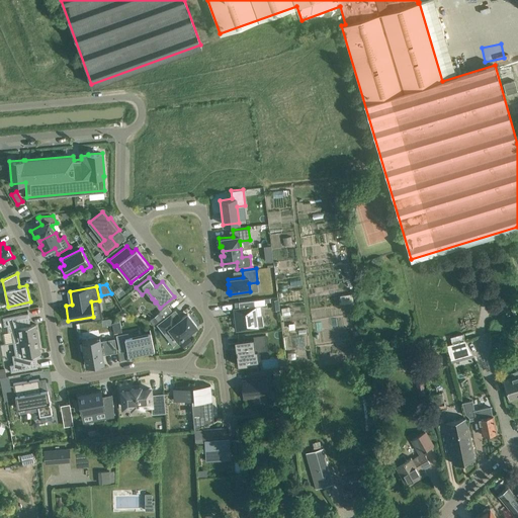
[(239,308),(234,309),(237,330),(258,327),(258,326),(263,326),(262,316),(257,316),(255,306),(254,299),(238,301),(239,308)]
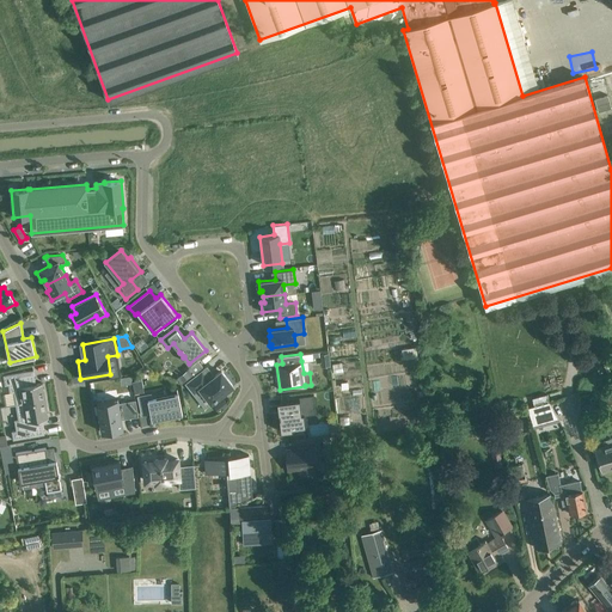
[(195,363),(188,368),(193,373),(193,374),(203,367),(201,365),(199,361),(195,363)]
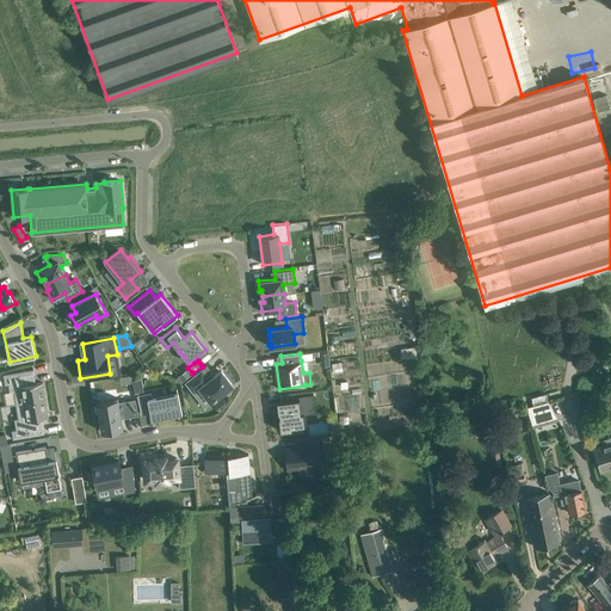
[(204,368),(185,382),(193,393),(199,388),(211,402),(215,399),(217,397),(217,396),(233,384),(221,370),(211,377),(208,374),(204,368)]
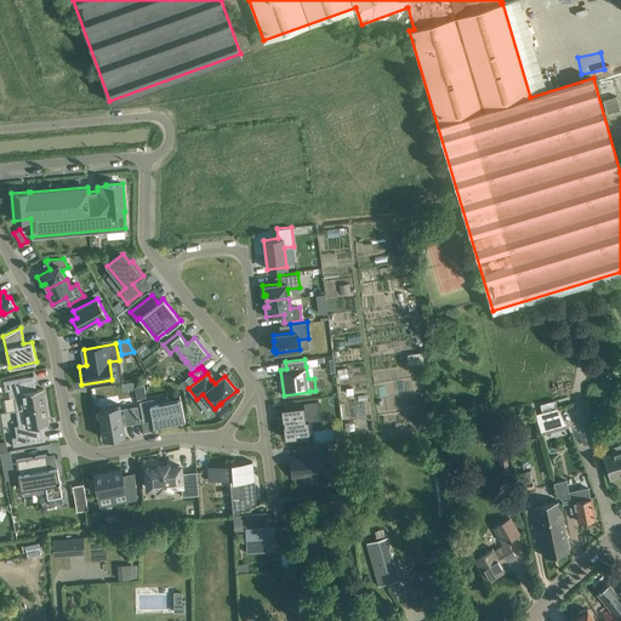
[(34,375),(4,381),(5,391),(9,391),(10,398),(13,398),(16,410),(46,405),(46,404),(45,394),(45,393),(44,393),(43,389),(43,388),(33,391),(32,386),(35,386),(34,375)]
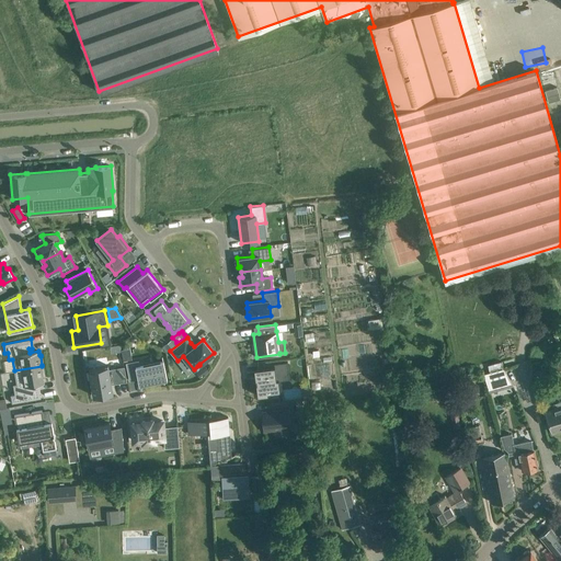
[(138,359),(126,363),(129,380),(138,378),(139,385),(142,384),(165,379),(167,379),(165,373),(163,358),(162,356),(162,361),(160,361),(139,365),(139,362),(138,359)]
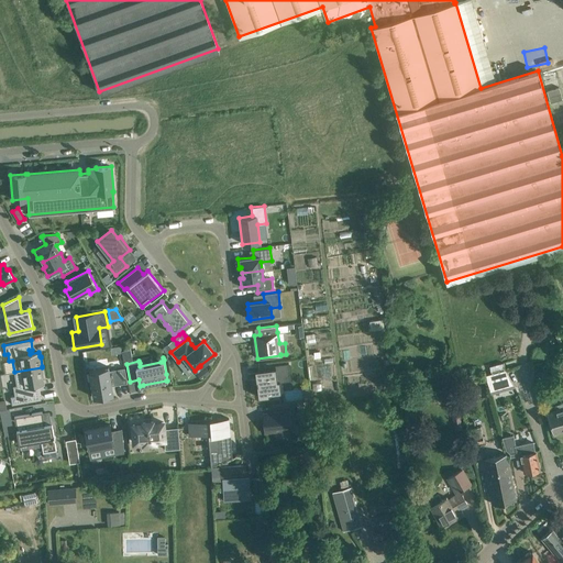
[(553,378),(562,375),(562,362),(550,366),(553,378)]
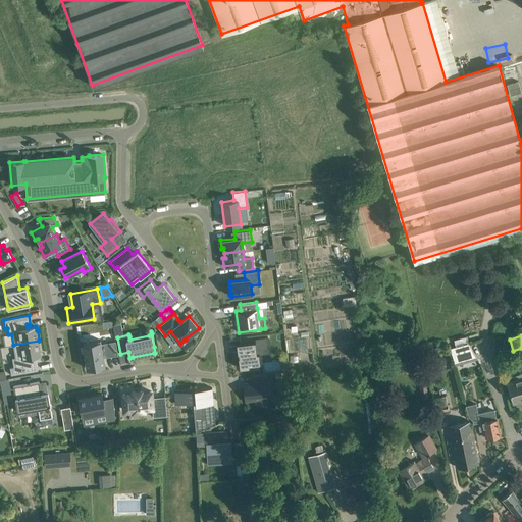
[(256,341),(237,344),(240,368),(250,367),(250,365),(261,364),(260,362),(259,348),(266,347),(265,337),(267,337),(267,336),(255,338),(256,341)]
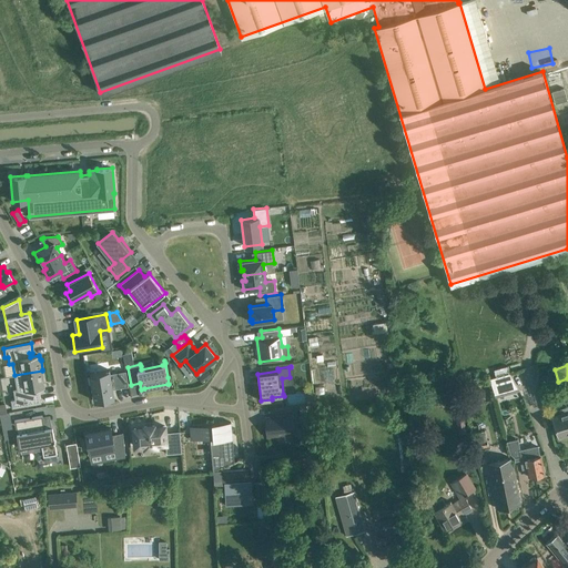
[(129,386),(125,371),(111,374),(111,369),(89,374),(93,402),(115,398),(113,389),(129,386)]
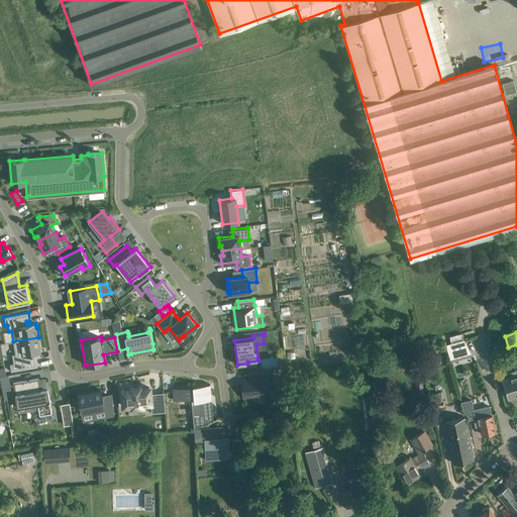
[(13,364),(10,364),(11,372),(37,367),(35,357),(33,357),(32,354),(40,353),(40,352),(39,348),(40,348),(40,347),(38,337),(13,341),(15,354),(12,354),(13,364)]
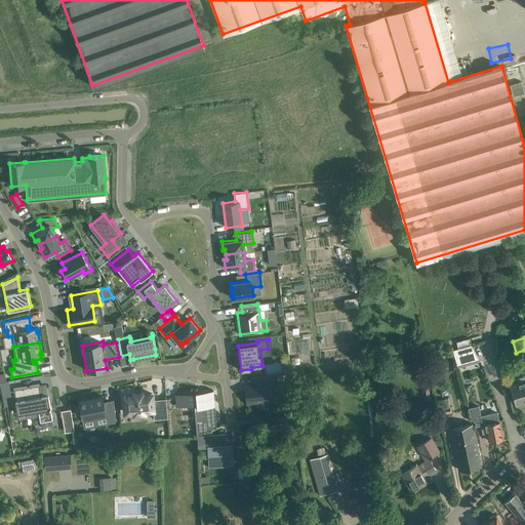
[(471,347),(454,351),(459,367),(475,363),(471,347)]
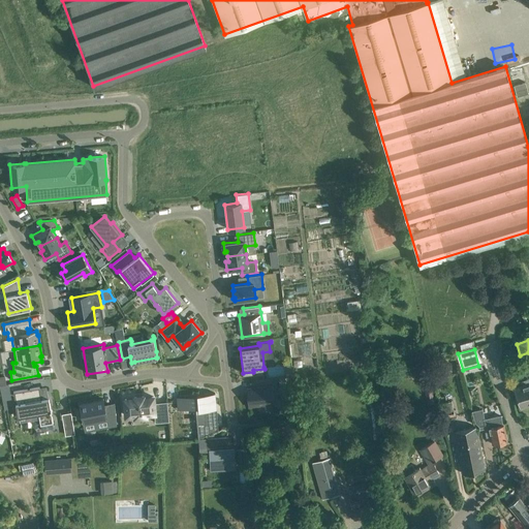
[(528,382),(528,383),(527,378),(521,380),(523,385),(515,387),(520,406),(528,403),(528,382)]
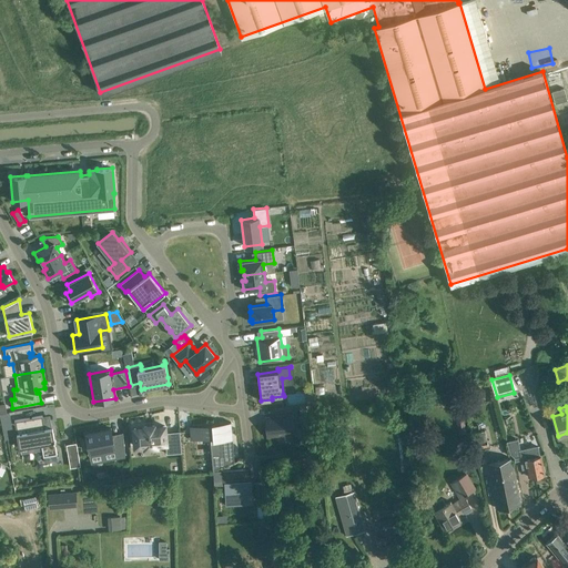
[(7,413),(0,413),(0,416),(2,426),(11,424),(9,412),(7,413)]
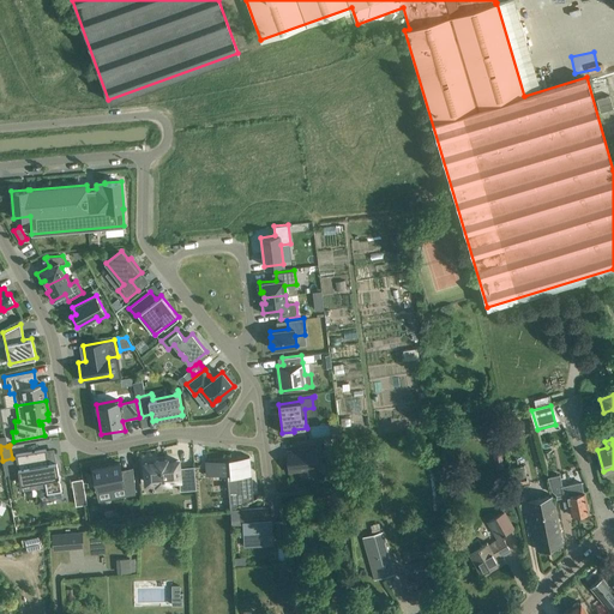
[(46,449),(16,455),(20,485),(22,483),(44,480),(46,486),(47,493),(48,499),(62,497),(61,491),(59,477),(60,477),(60,475),(59,475),(56,462),(55,462),(48,463),(48,462),(46,450),(46,449)]
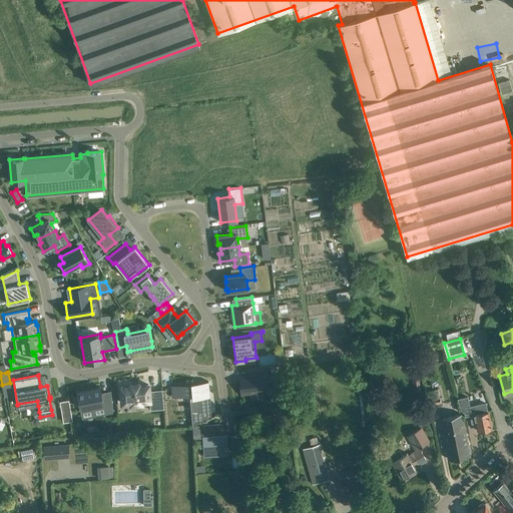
[(264,375),(239,377),(241,394),(266,391),(264,375)]
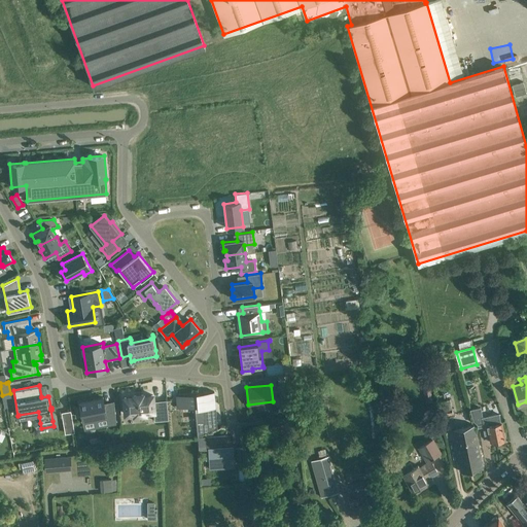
[(430,388),(423,389),(424,403),(432,402),(430,388)]
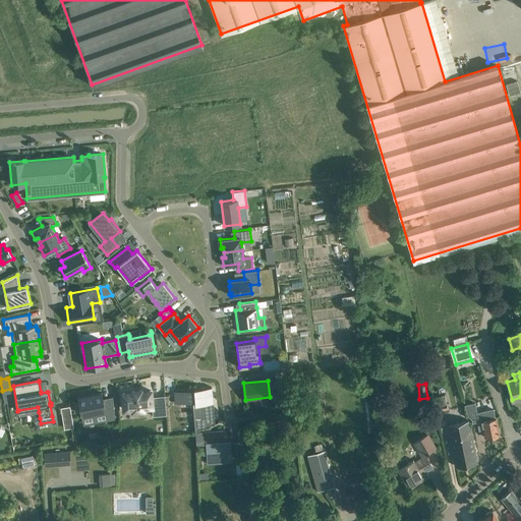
[(193,390),(172,392),(173,404),(191,403),(199,402),(201,419),(193,419),(194,432),(215,423),(212,387),(193,389),(193,390)]
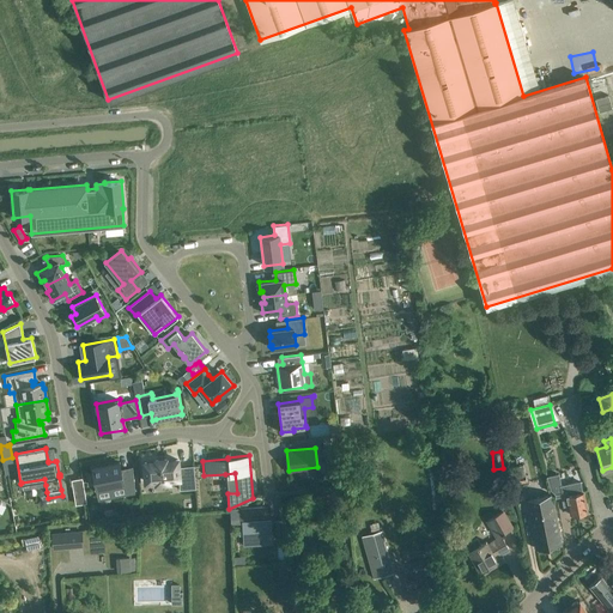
[(156,461),(145,462),(146,481),(157,480),(157,483),(170,481),(169,479),(178,479),(180,490),(196,489),(194,465),(178,467),(177,460),(167,461),(167,459),(156,460),(156,461)]
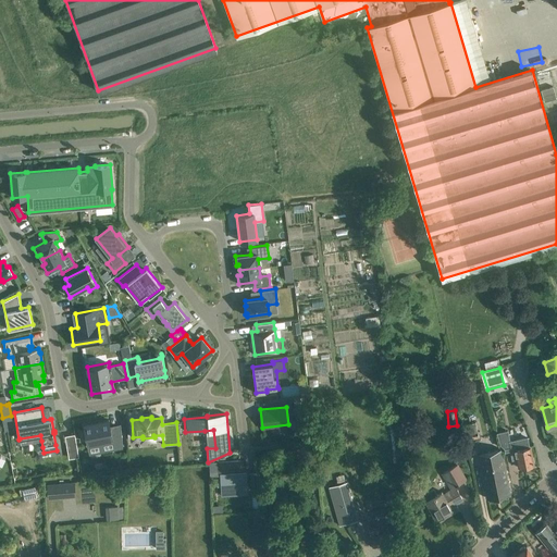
[(85,425),(85,426),(85,429),(86,434),(87,440),(88,443),(89,447),(112,443),(113,447),(122,446),(122,448),(123,448),(121,423),(120,423),(120,425),(115,426),(110,428),(110,423),(109,420),(98,422),(99,423),(85,425)]
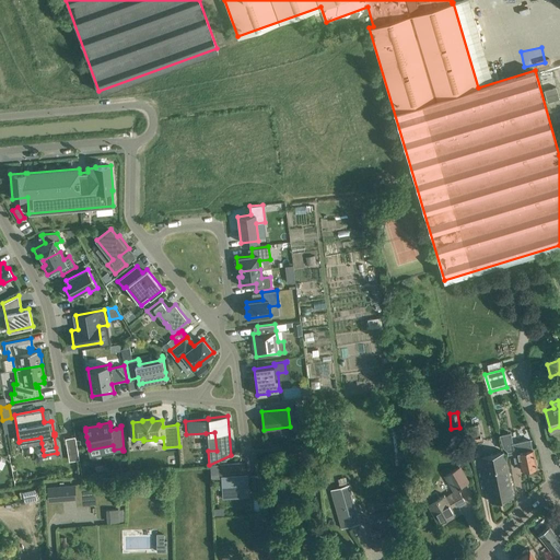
[(478,424),(467,427),(469,441),(480,439),(478,424)]
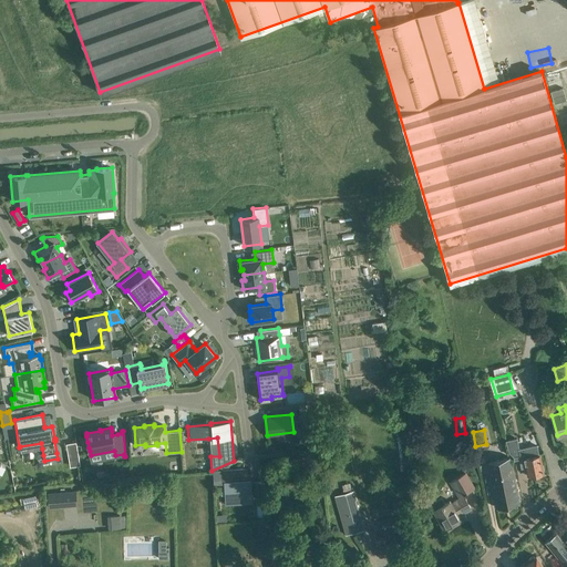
[(540,463),(539,454),(537,455),(536,445),(518,449),(517,441),(506,443),(508,451),(513,455),(519,454),(519,457),(522,467),(527,466),(528,476),(543,474),(543,471),(544,468),(543,465),(542,464),(540,464),(540,463)]
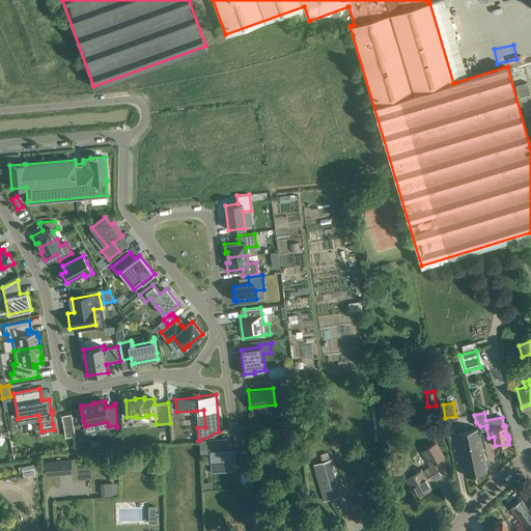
[(486,472),(484,462),(477,429),(456,434),(465,476),(486,472)]
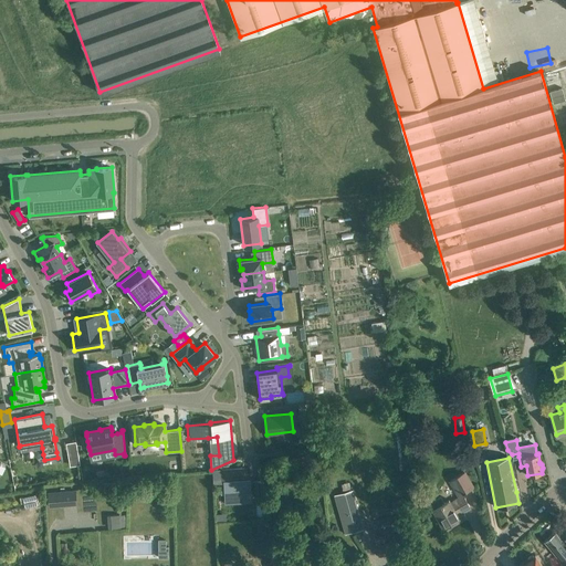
[(247,468),(221,470),(221,479),(223,479),(224,496),(226,496),(226,499),(234,499),(240,499),(250,498),(250,493),(251,493),(250,479),(245,479),(245,477),(248,477),(247,468)]
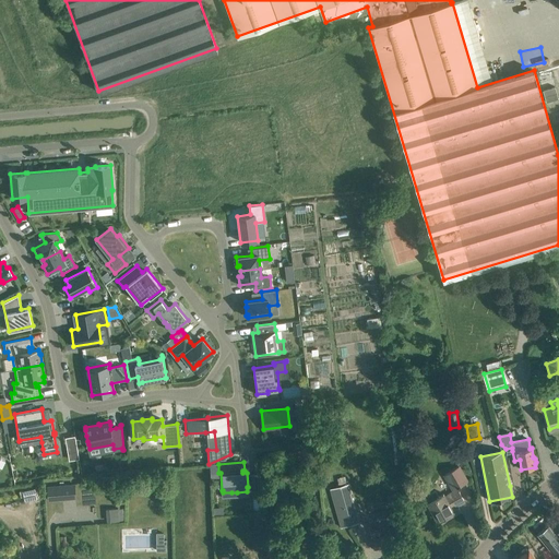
[(461,465),(455,468),(443,475),(452,490),(470,480),(461,465)]
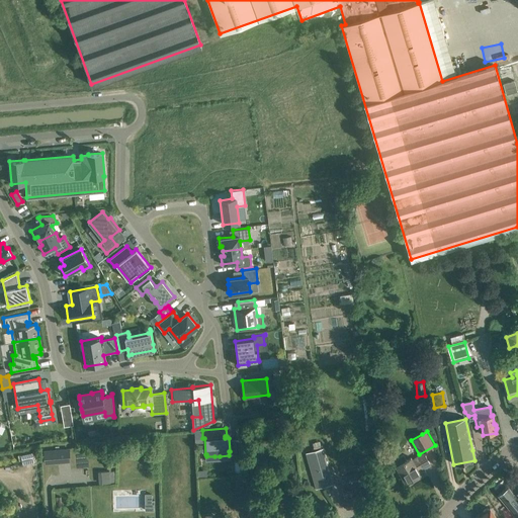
[(239,439),(233,440),(234,452),(241,451),(239,439)]
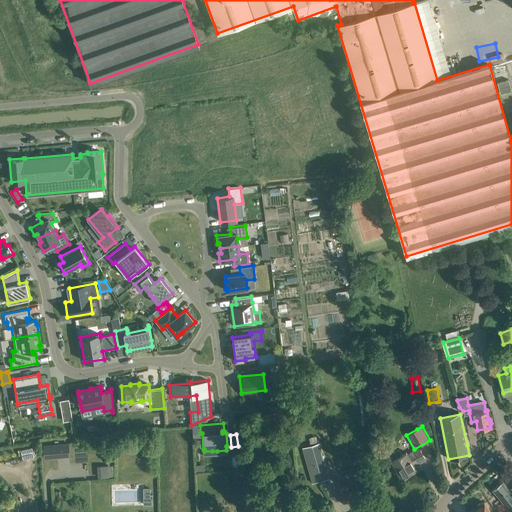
[(319,444),(303,448),(312,483),(328,479),(319,444)]
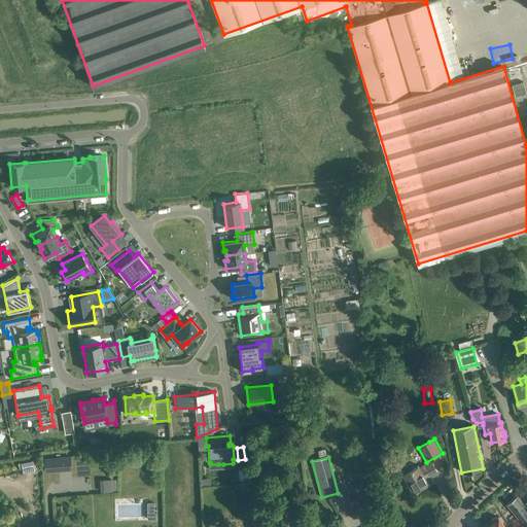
[(20,470),(31,469),(30,459),(18,461),(20,470)]
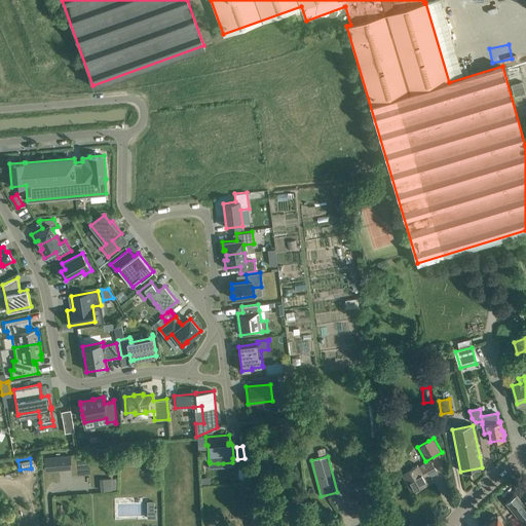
[(437,472),(431,463),(430,460),(418,467),(417,465),(412,468),(409,462),(398,468),(402,475),(400,476),(404,483),(407,481),(412,489),(419,485),(420,488),(428,484),(425,479),(437,472)]
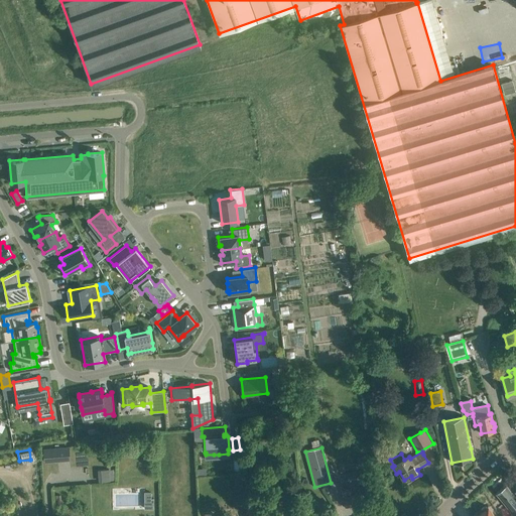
[(109,470),(98,470),(99,482),(110,481),(109,470)]
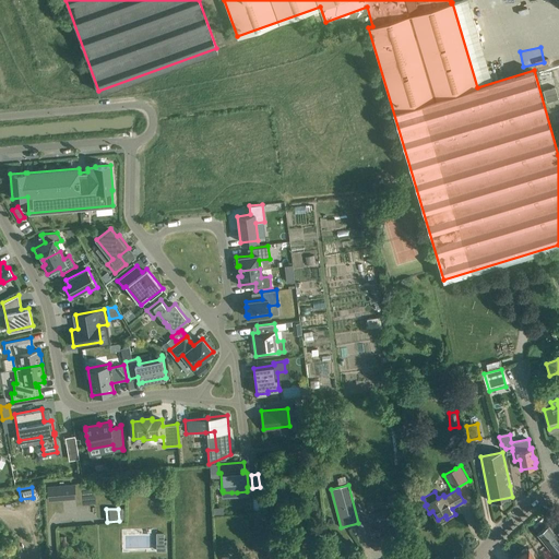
[(400,514),(393,516),(394,523),(395,525),(402,524),(400,514)]
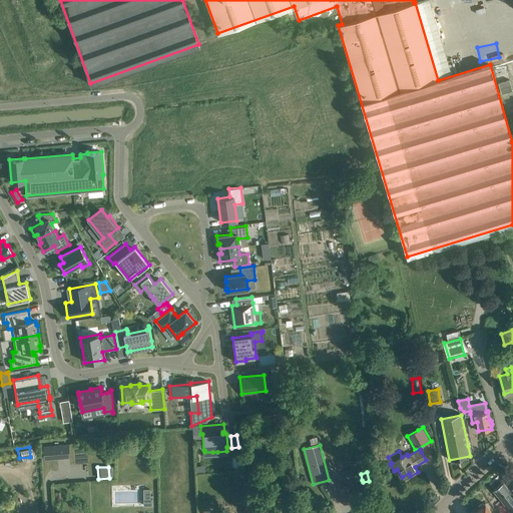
[(353,476),(339,479),(344,505),(358,502),(353,476)]
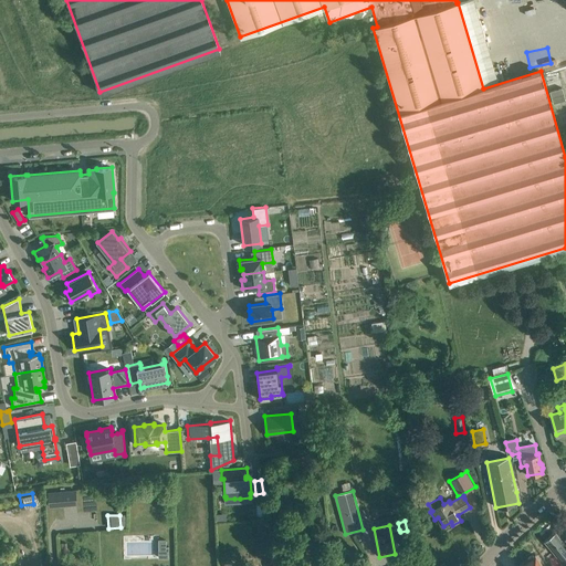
[(544,541),(565,565),(565,544),(555,532),(544,541)]
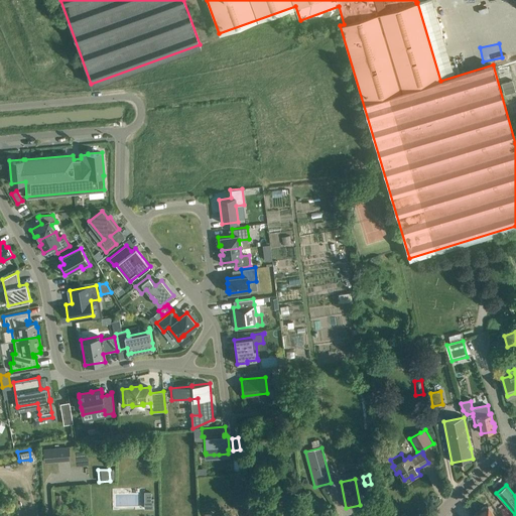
[(494,515),(488,506),(473,515),(494,515)]
